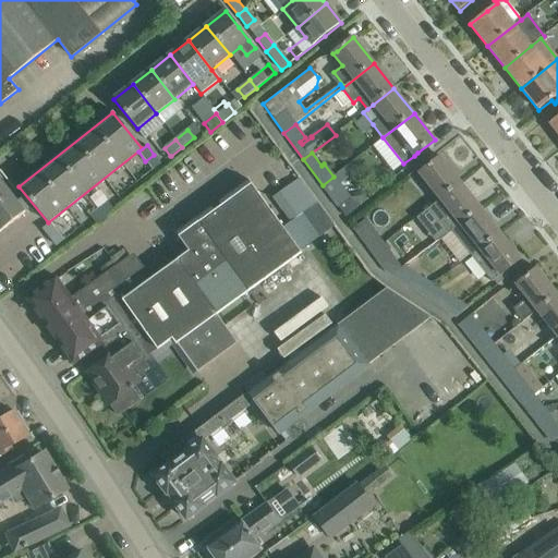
[(154,155),(145,161),(153,170),(161,164),(154,155)]
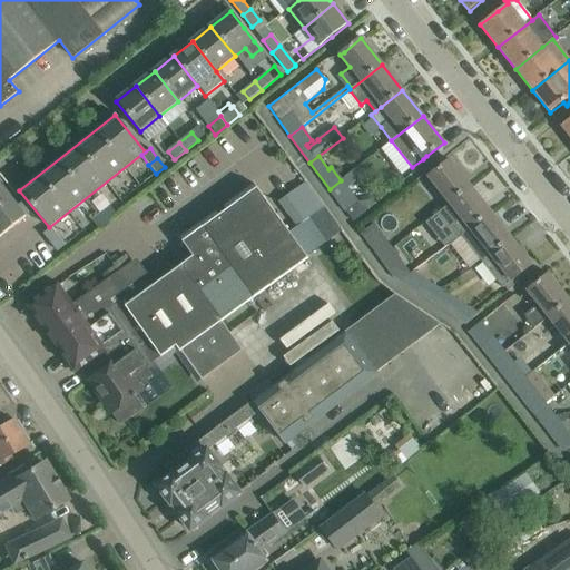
[(432,175),(429,177),(450,204),(470,187),(450,160),(432,175)]
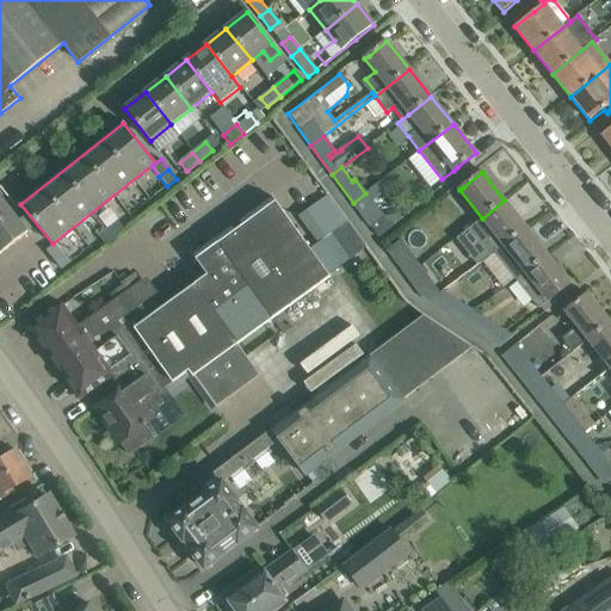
[(353,203),(371,227),(378,238),(395,224),(383,218),(372,203),(390,189),(383,179),(365,193),(353,203)]
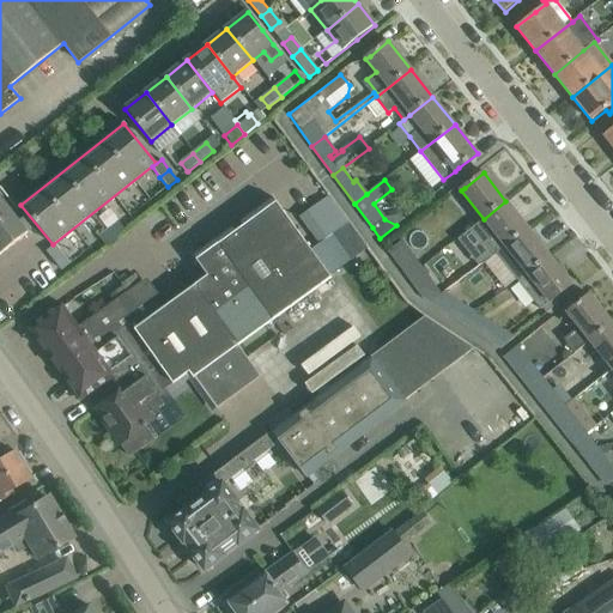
[(0,187),(0,255),(34,229),(0,187)]
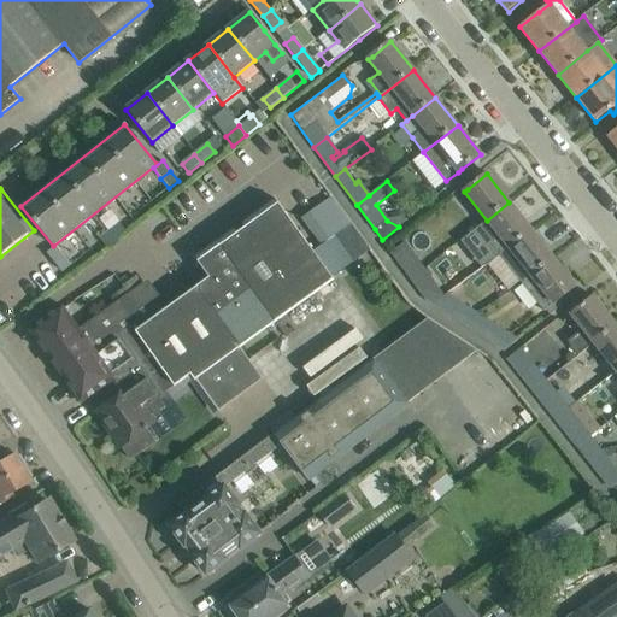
[(331,197),(330,198),(301,219),(321,247),(334,238),(346,254),(364,241),(331,197)]
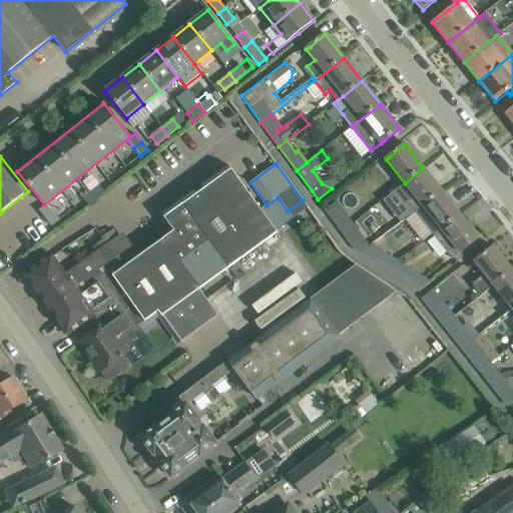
[(405,183),(392,193),(410,216),(415,212),(442,191),(423,168),(405,183)]
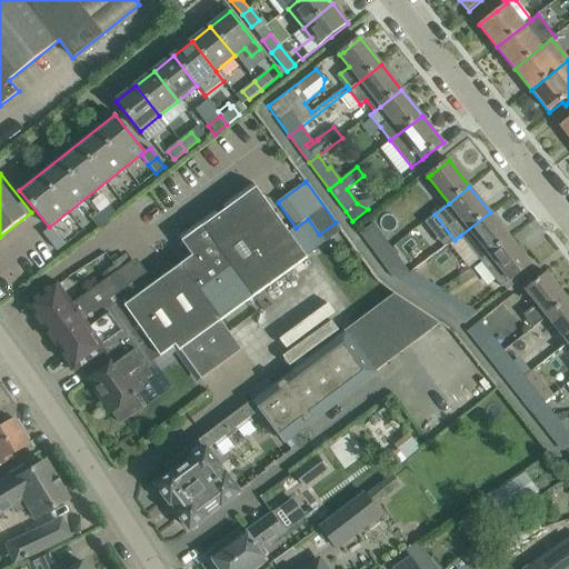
[(193,257),(180,267),(220,322),(307,259),(257,189),(182,242),(193,257)]
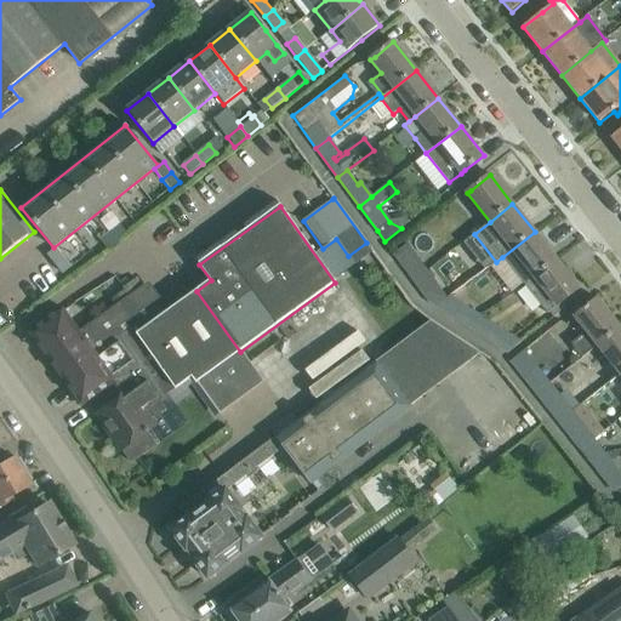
[(119,224),(109,232),(117,241),(126,233),(119,224)]
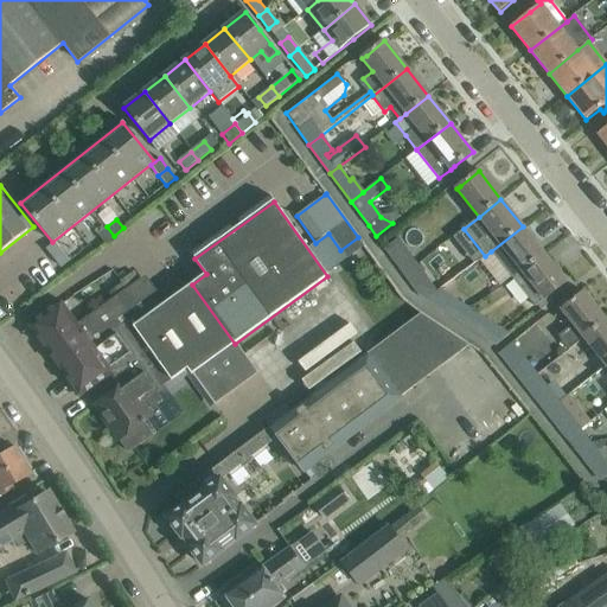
[(103,243),(114,236),(107,227),(96,235),(103,243)]
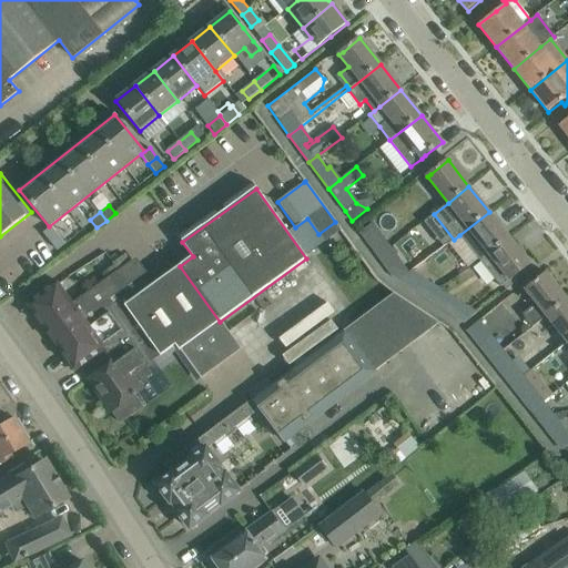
[(489,212),(459,235),(479,261),(509,236),(489,212)]
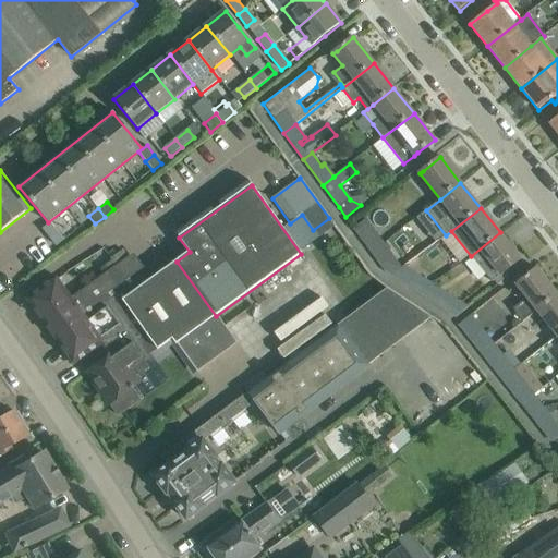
[(313,230),(319,238),(335,226),(329,218),(313,230)]
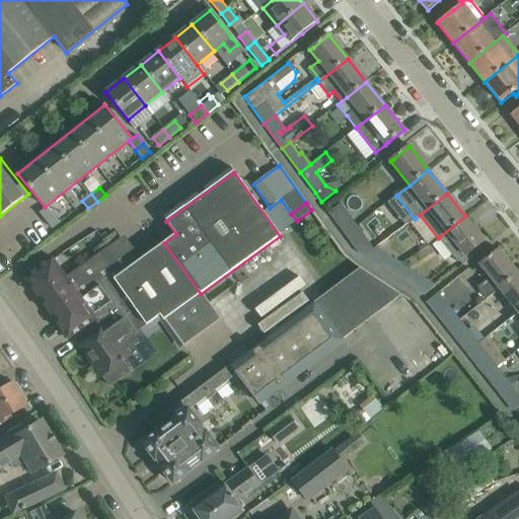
[(347,235),(357,228),(341,206),(330,213),(347,235)]
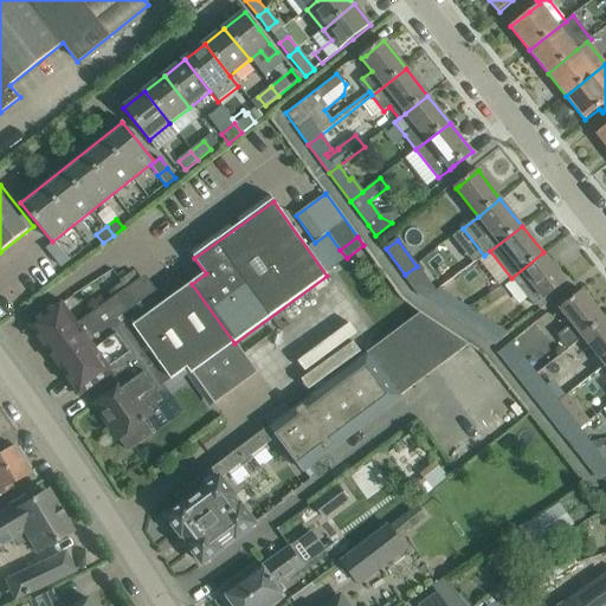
[(55,243),(53,243),(46,249),(53,258),(62,252),(55,243)]
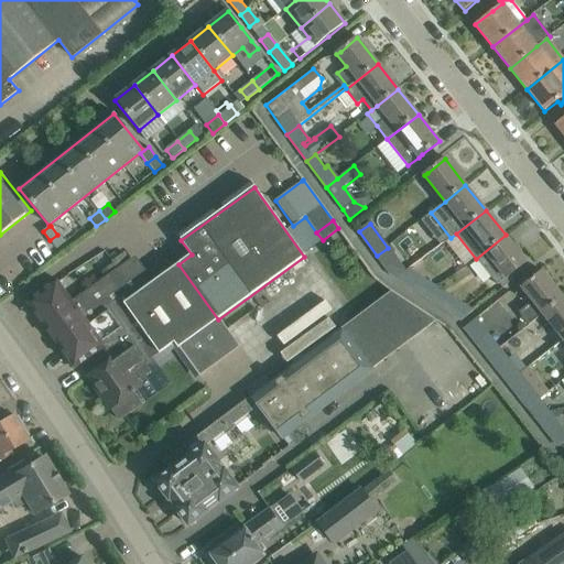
[(57,235),(50,240),(57,249),(64,243),(57,235)]
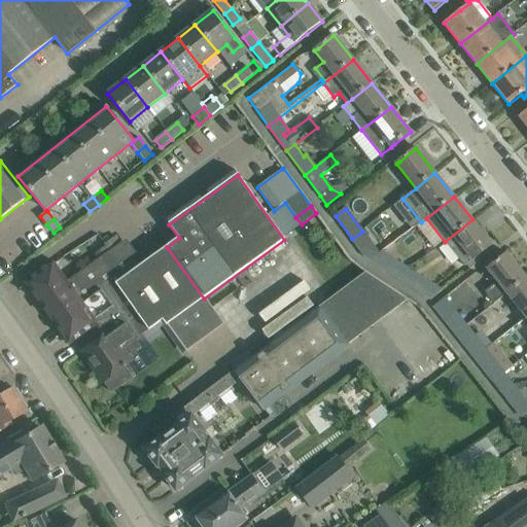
[(464,266),(472,259),(472,260),(492,245),(472,219),(445,242),(464,266)]
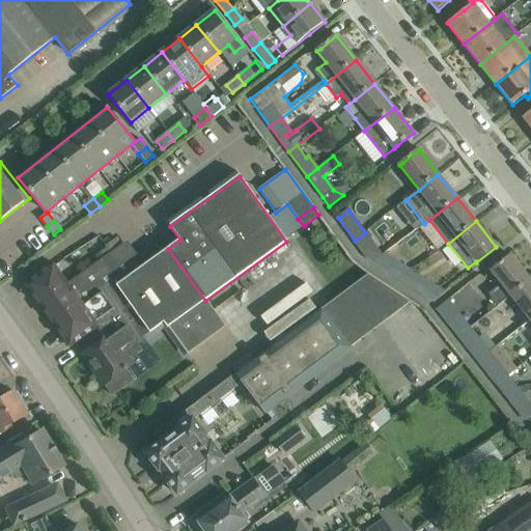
[(365,233),(355,241),(362,252),(373,244),(365,233)]
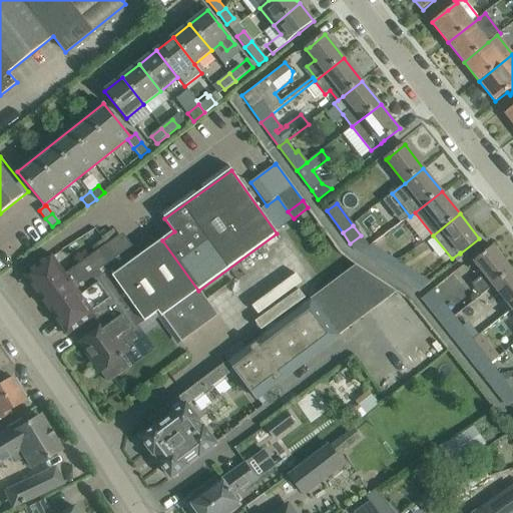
[(106,244),(118,235),(113,229),(102,238),(106,244)]
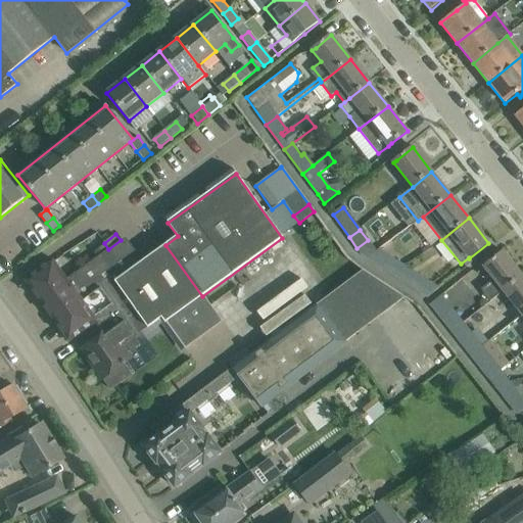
[(170,320),(202,296),(165,245),(143,262),(126,237),(121,240),(108,249),(67,280),(52,260),(25,281),(68,342),(94,325),(101,335),(135,312),(146,328),(159,318),(162,322),(168,318),(170,320)]
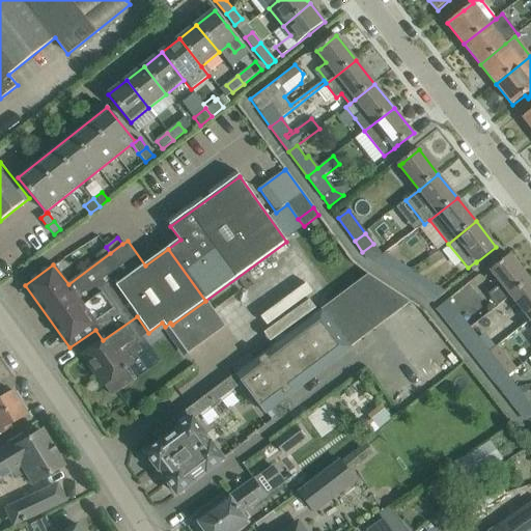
[(492,272),(501,284),(488,295),(498,306),(510,296),(530,280),(511,256),(492,272)]
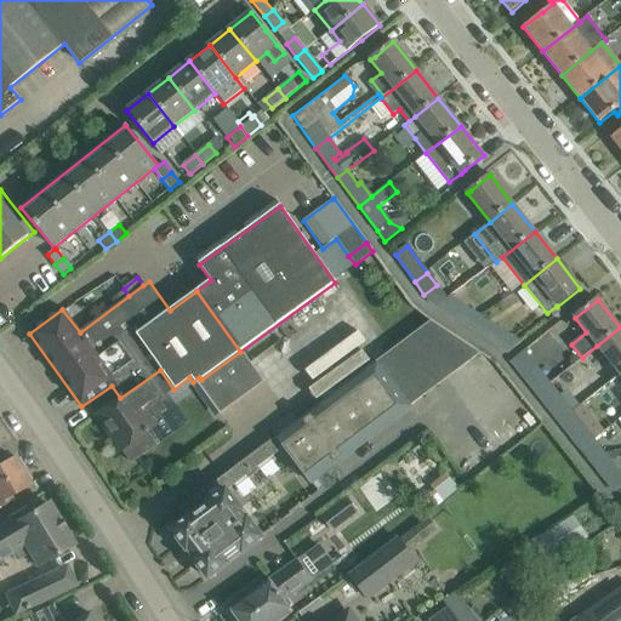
[(471,329),(479,315),(465,306),(456,319),(471,329)]
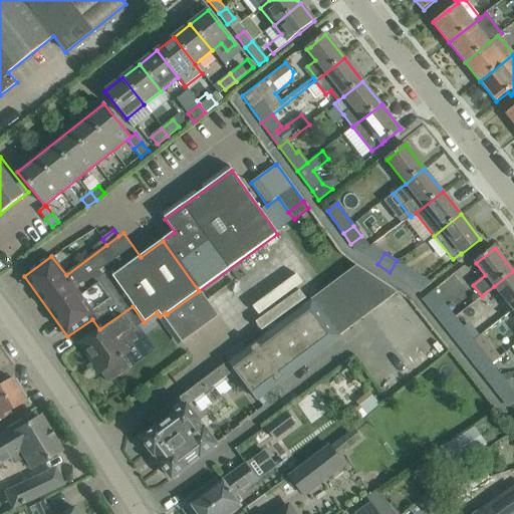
[(390,272),(412,286),(420,293),(432,283),(419,275),(397,261),(390,272)]
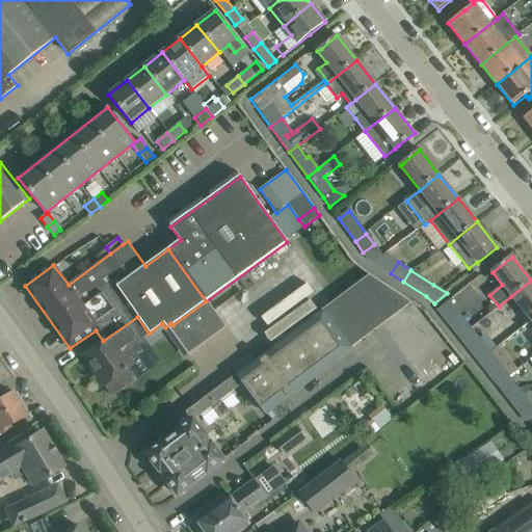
[(237,373),(209,395),(217,407),(233,395),(231,393),(243,383),(272,422),(276,419),(270,410),(351,349),(350,348),(409,304),(410,302),(368,275),(368,276),(321,311),(322,312),(238,375),(237,373)]
